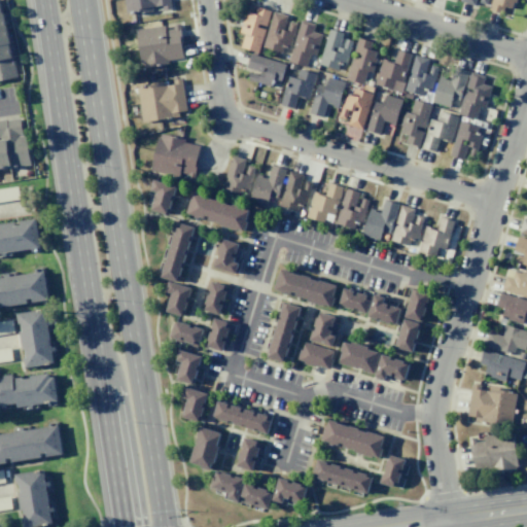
[(169,0),(171,8),(135,13),(135,11),(126,12),(123,0),(169,0)]
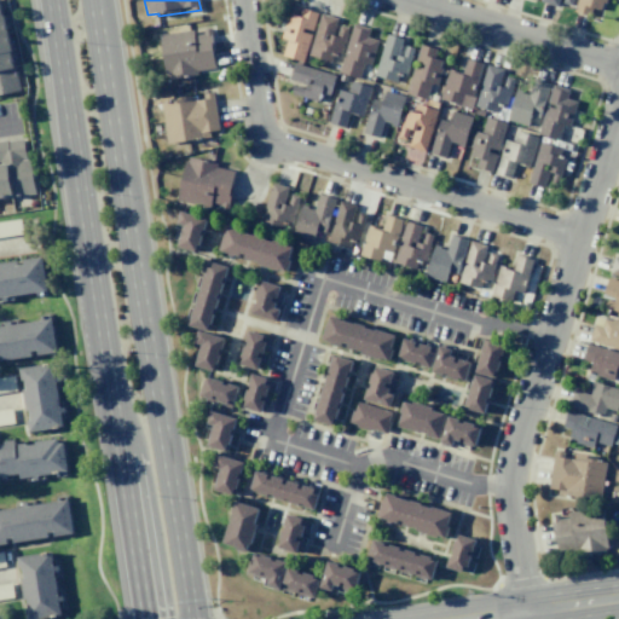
[(605,0),(605,3),(602,3),(600,10),(591,7),(589,16),(573,12),(576,0),(605,0)]
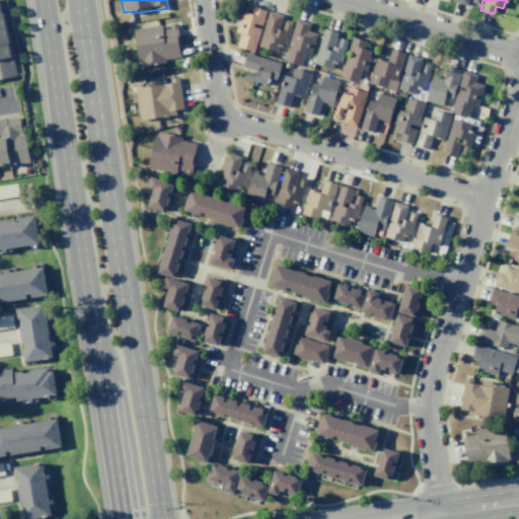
[(0,3),(15,76),(0,79),(0,3)]
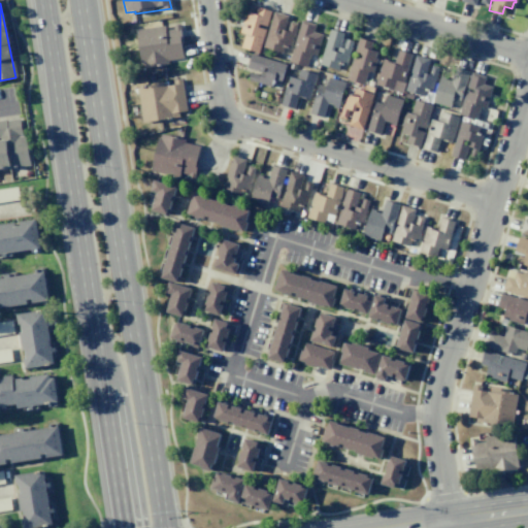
[(257,6),(270,10),(266,26),(258,23),(257,27),(265,29),(258,53),(240,46),(244,34),(239,32),(243,18),(245,18),(248,11),(255,13),(257,6)]
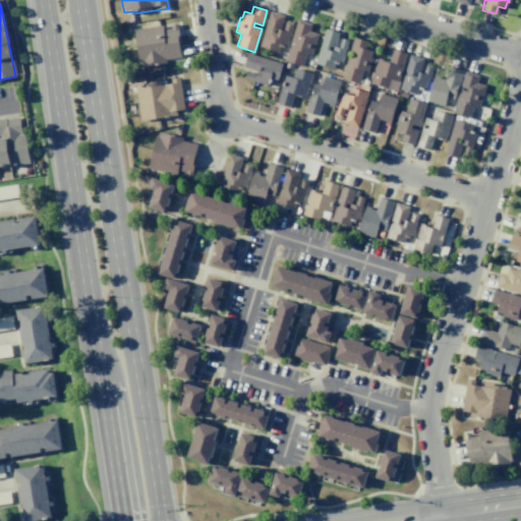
[(270,11),(283,15),(279,30),(283,31),(286,20),(293,23),(285,47),(279,46),(277,52),(273,51),(258,46),(270,11)]
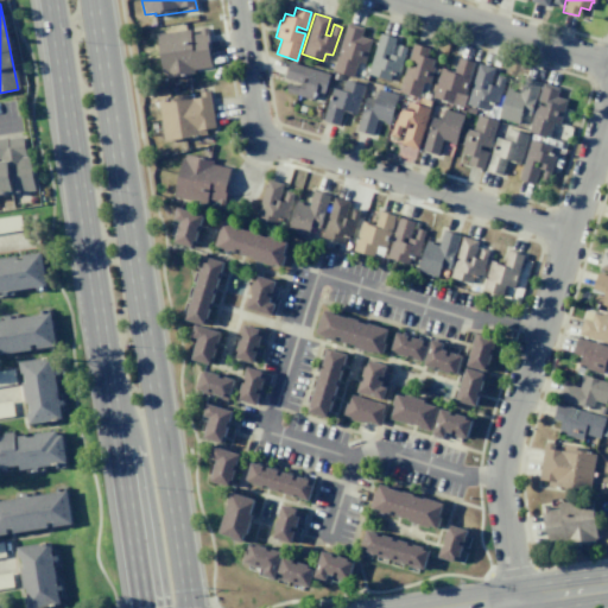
[(347,23),(362,27),(360,36),(371,39),(362,64),(356,62),(352,76),(331,70),(347,23)]
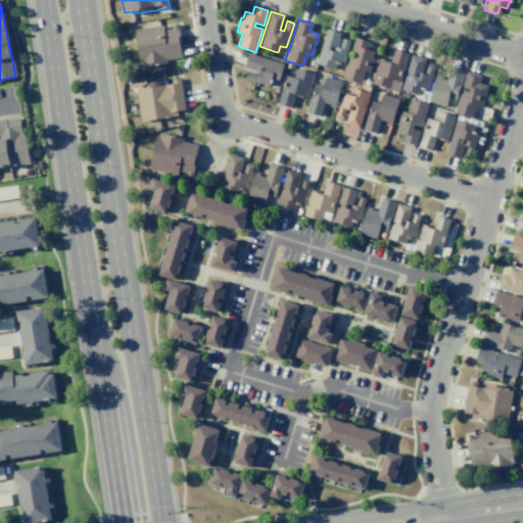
[(177,24),(181,57),(165,59),(167,63),(141,66),(141,63),(139,64),(134,30),(161,26),(162,31),(173,29),(172,25),(177,24)]
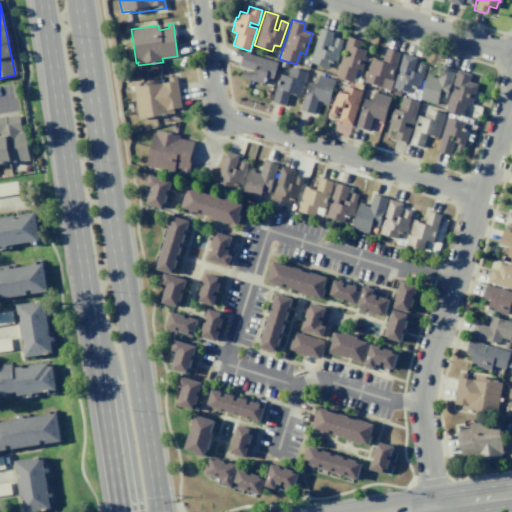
[(319,27),(332,32),(328,45),(332,47),(335,37),(341,39),(334,63),(328,61),(326,67),(308,62),(319,27)]
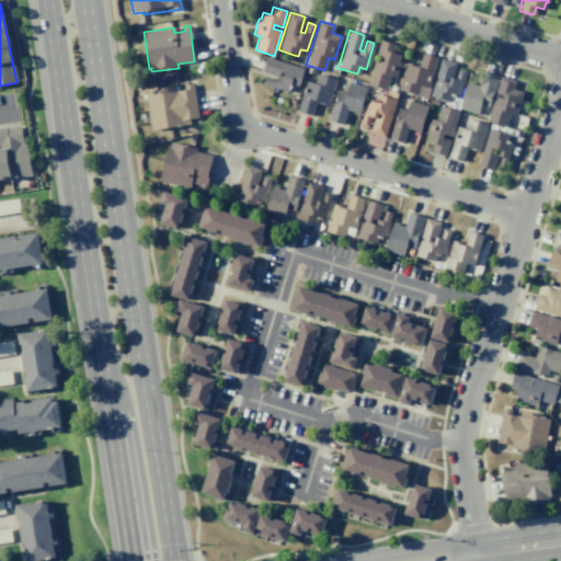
[(380,39),(395,44),(392,53),(399,55),(397,61),(400,63),(396,78),(390,76),(386,89),(367,83),(374,59),(382,61),(384,58),(376,56),(380,39)]
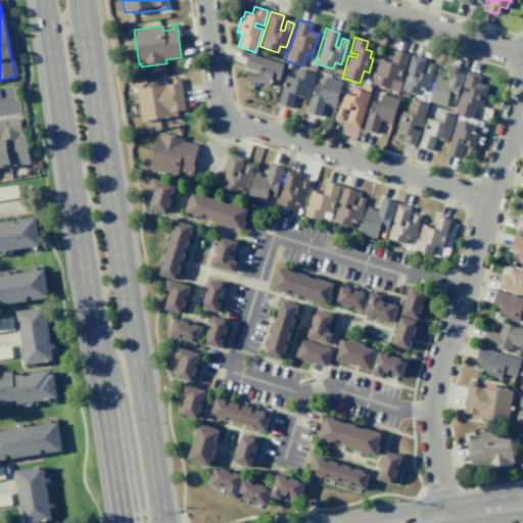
[(371,84),(379,57),(390,61),(393,49),(408,53),(398,82),(400,82),(397,92),(371,84)]
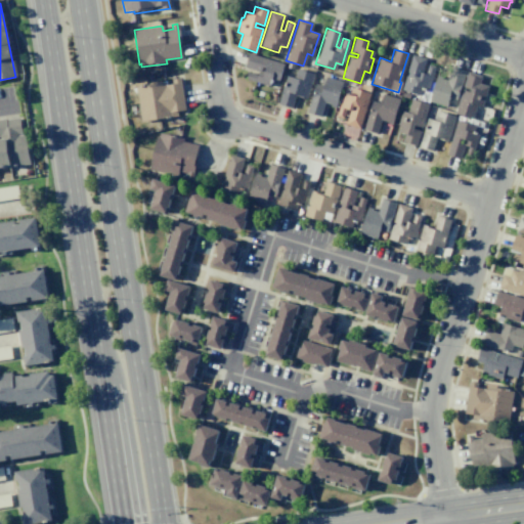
[(248,52),(244,67),(257,71),(256,75),(247,72),(245,79),(269,86),(271,80),(277,82),(284,63),(248,52)]
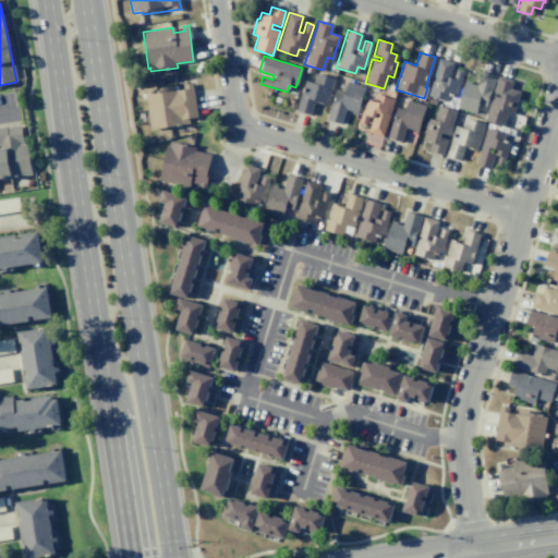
[(438,58),(453,62),(448,77),(452,79),(456,69),(463,71),(455,97),(448,95),(447,101),(427,95),(438,58)]
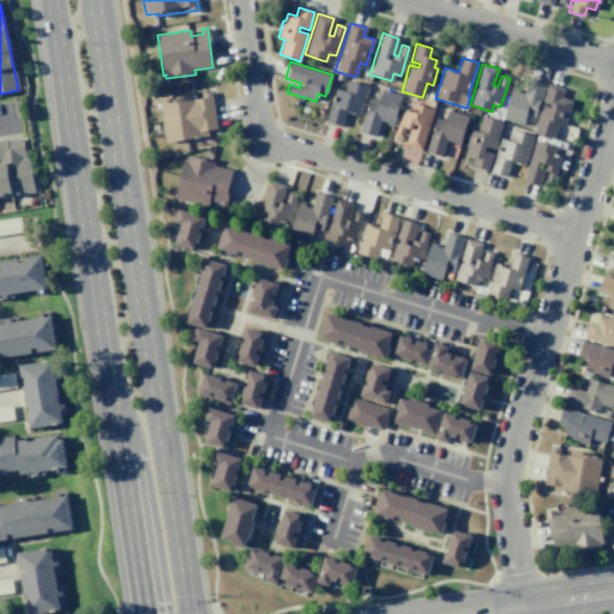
[(528,78),(545,83),(534,116),(525,114),(522,125),(503,119),(511,88),(517,90),(517,91),(523,94),(528,78)]
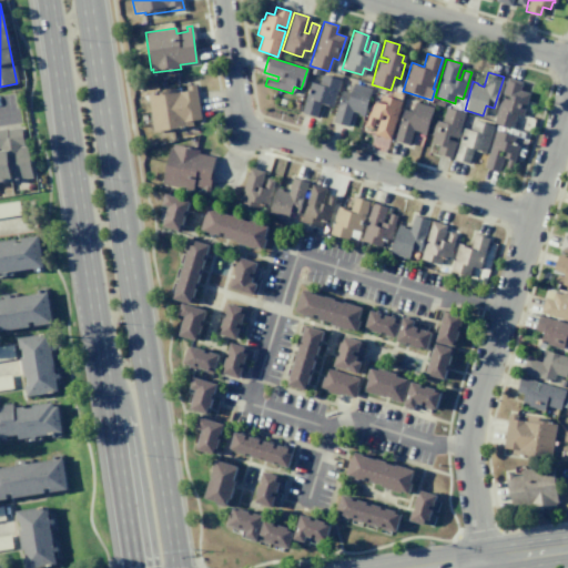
[(322,74),(340,80),(332,108),(323,104),(323,103),(320,102),(316,117),(302,112),(311,82),(318,84),(322,74)]
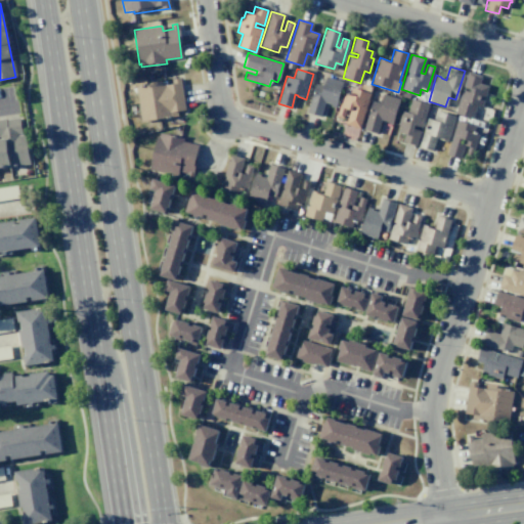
[(463,86),(468,72),(481,76),(478,83),(488,86),(481,106),(476,105),(472,120),(453,114),(462,89),(470,92),(471,88),(463,86)]
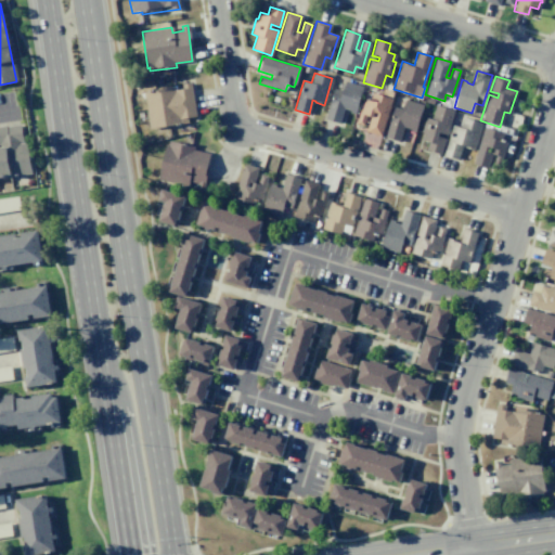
[(339,123),(324,118),(334,88),(341,90),(345,80),(363,86),(355,114),(349,112),(349,111),(344,108),(339,123)]
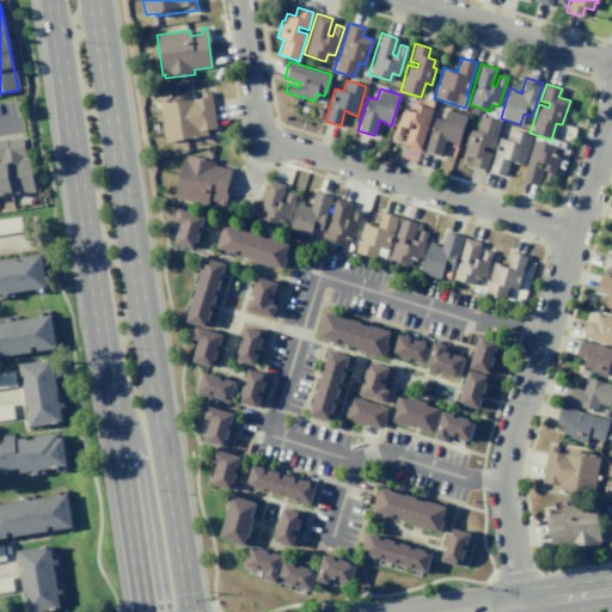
[(209,91),(215,128),(206,129),(207,135),(164,141),(158,102),(171,99),(170,97),(189,93),(189,99),(200,97),(200,92),(209,91)]
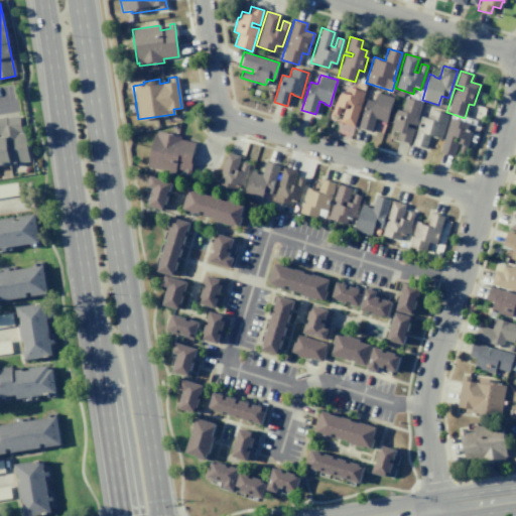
[(356,83),(366,86),(354,126),(340,122),(344,108),(341,107),(338,117),(331,115),(338,91),(344,93),(346,86),(355,88),(356,83)]
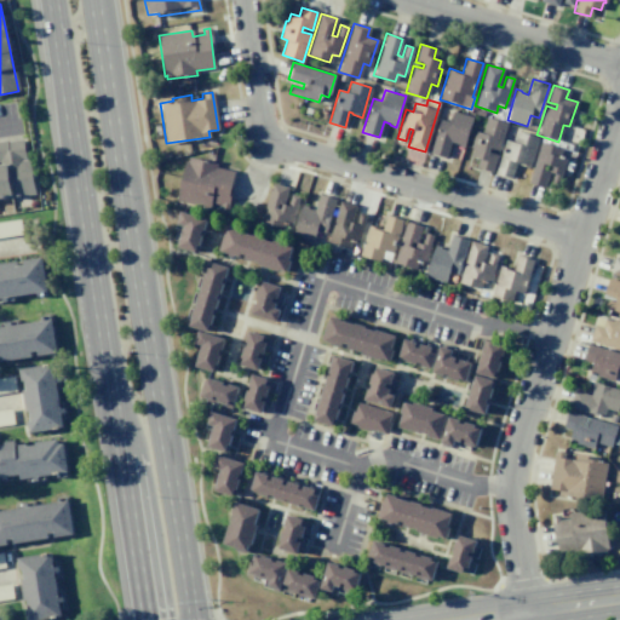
[(453,110),(472,118),(464,148),(458,145),(458,144),(449,142),(445,158),(430,153),(440,120),(448,122),(453,110)]
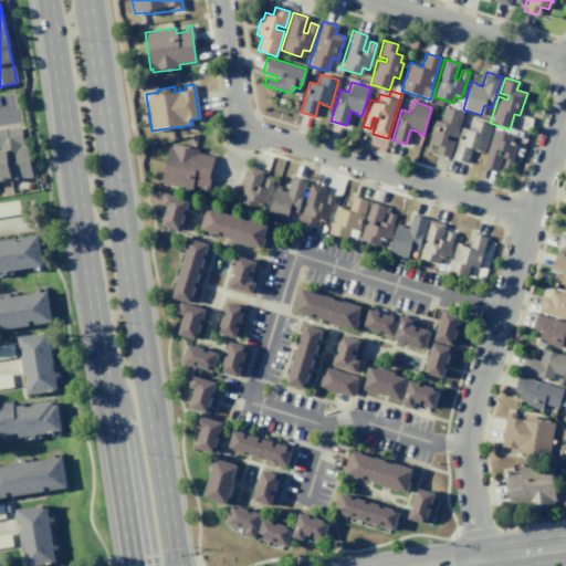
[(443,107),(462,113),(454,137),(447,135),(446,139),(453,142),(448,157),(435,153),(437,144),(429,142),(431,135),(429,135),(433,119),(439,121),(443,107)]
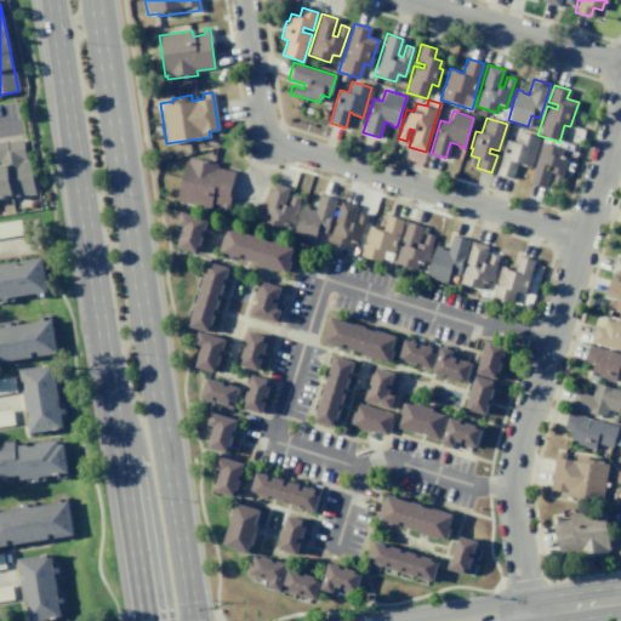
[(518,131),(539,138),(529,169),(523,166),(524,165),(516,163),(511,178),(495,174),(506,141),(514,143),(518,131)]
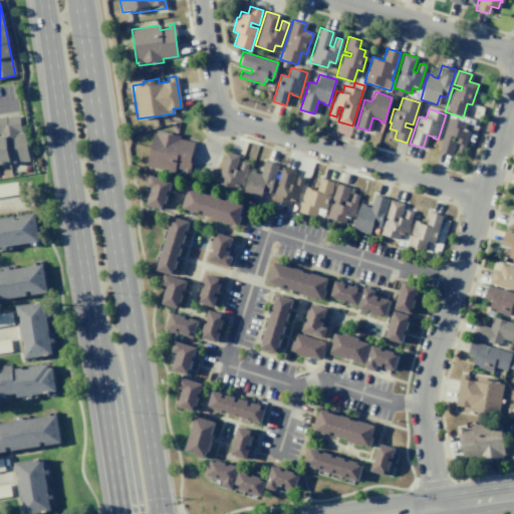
[(18,115),(21,132),(17,132),(17,133),(24,132),(28,160),(0,164),(0,116),(5,115),(5,117),(18,115)]
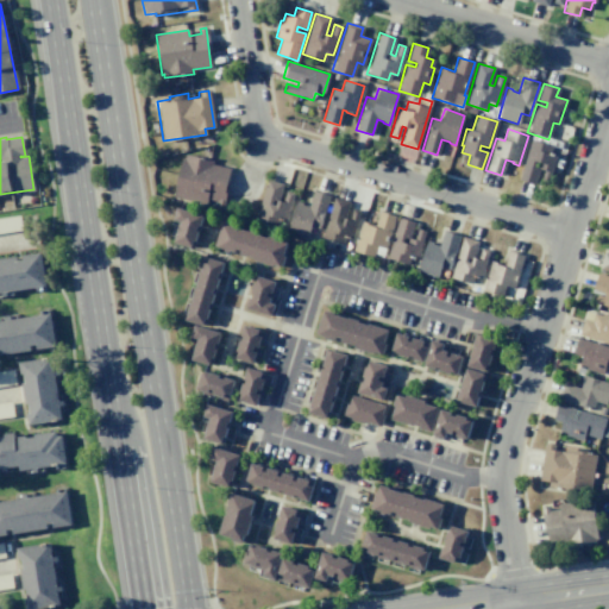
[(518,181),(534,186),(539,169),(544,170),(540,182),(548,184),(557,156),(550,154),(552,146),(531,139),(518,181)]
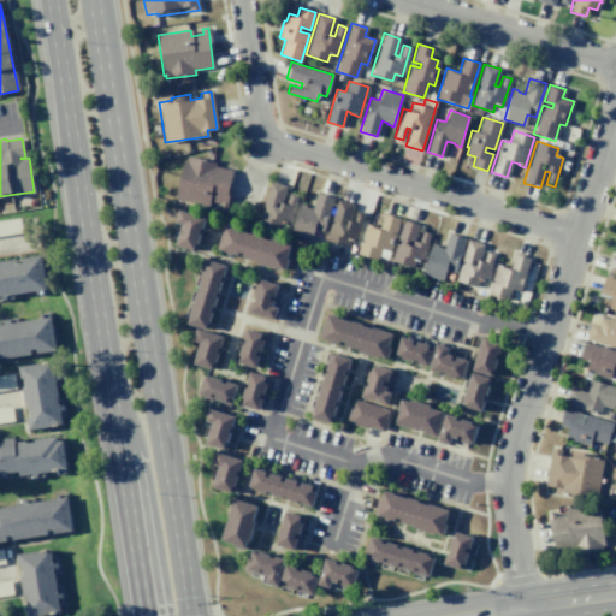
[(226,209),(231,187),(229,185),(232,170),(215,166),(215,163),(187,157),(185,160),(183,159),(175,199),(207,206),(208,201),(219,203),(218,208),(226,209)]
